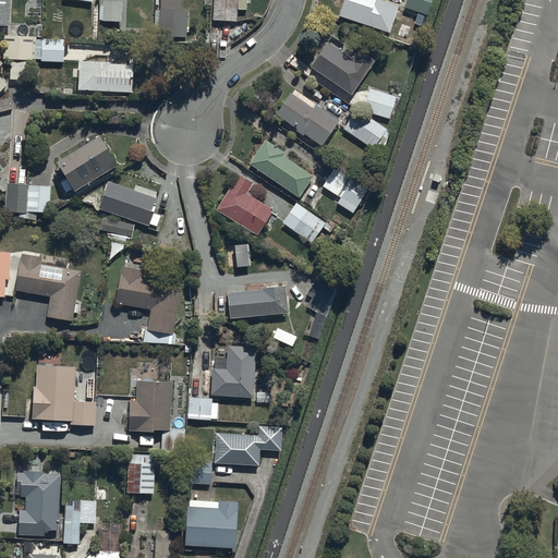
[(0,0),(0,24),(9,25),(9,0),(0,0)]
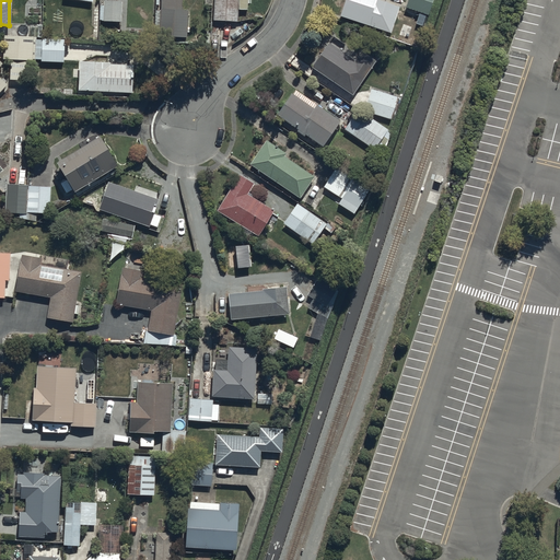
[(121,21),(123,0),(119,0),(101,0),(100,20),(121,21)]
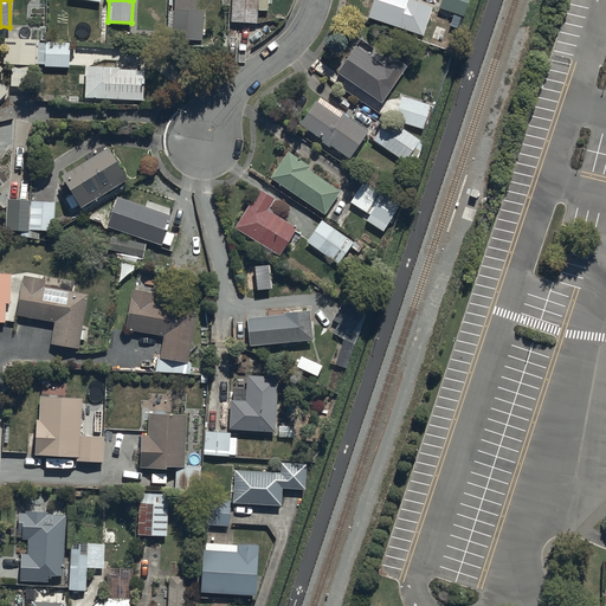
[(197,10),(197,0),(173,0),(173,11),(167,11),(167,38),(202,39),(204,10),(197,10)]
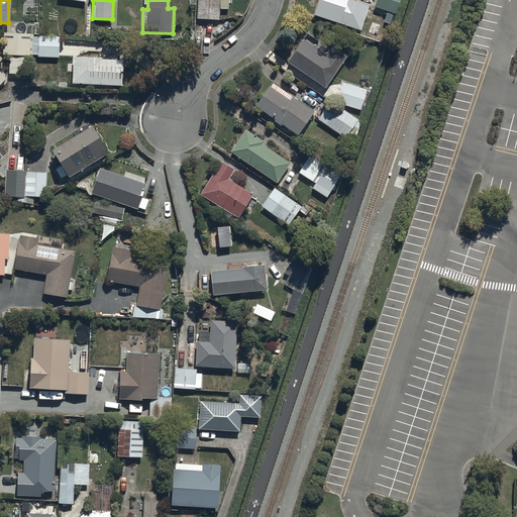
[(227,8),(227,0),(197,0),(196,17),(219,19),(219,8),(227,8)]
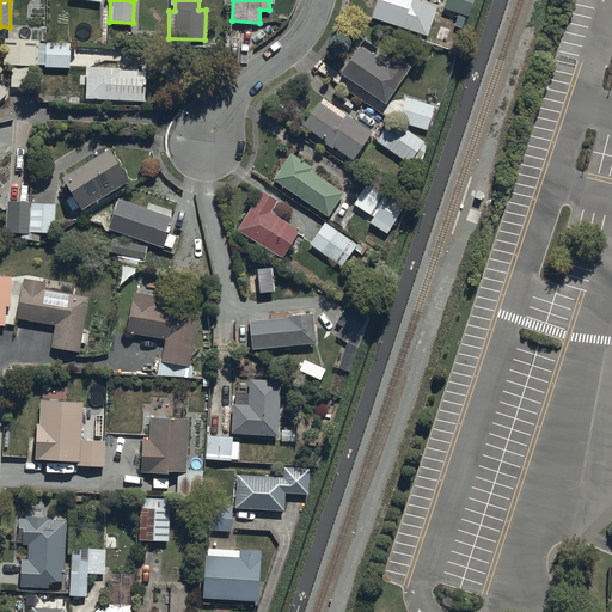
[(375,0),(371,17),(427,35),(436,5),(420,0),(375,0)]
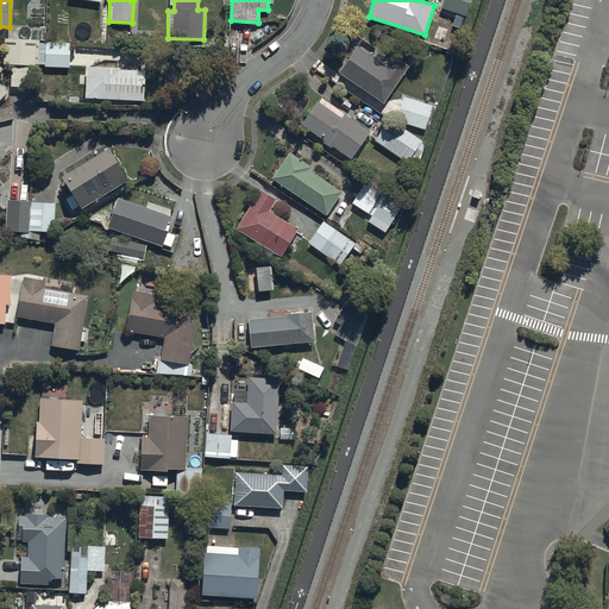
[(465,16),(469,0),(443,0),(441,7),(465,16)]
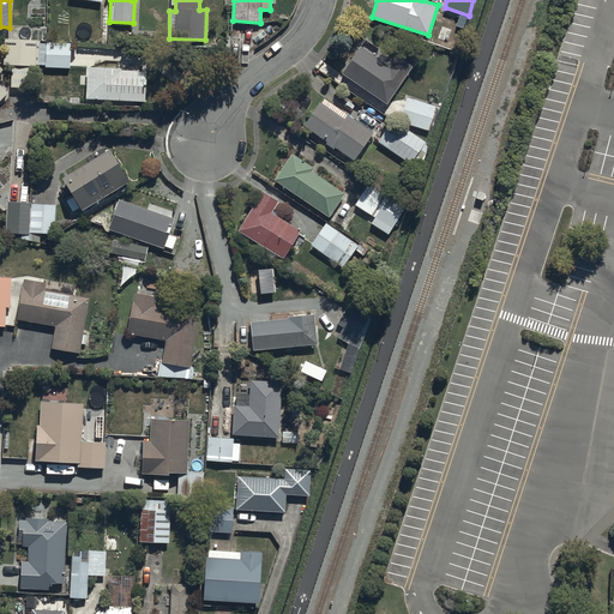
[(35,88),(36,40),(4,38),(2,64),(12,64),(11,86),(35,88)]
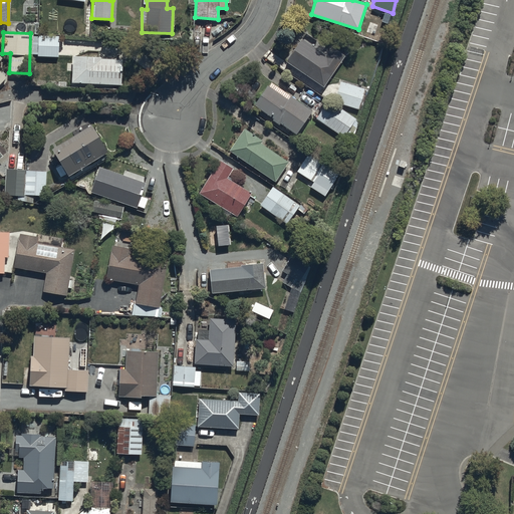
[(58,55),(58,34),(32,34),(32,54),(38,54),(38,55),(58,55)]
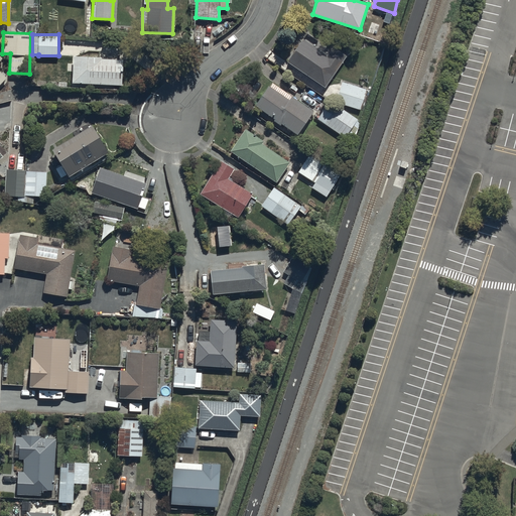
[(325,87),(347,54),(334,46),(328,54),(302,38),(286,61),(325,87)]
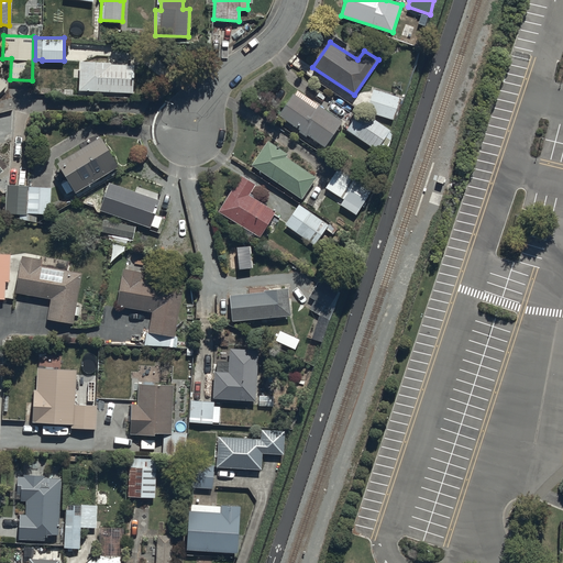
[(111,61),(80,61),(80,69),(74,69),(74,78),(78,78),(78,95),(85,95),(85,90),(132,91),(133,64),(111,64),(111,61)]
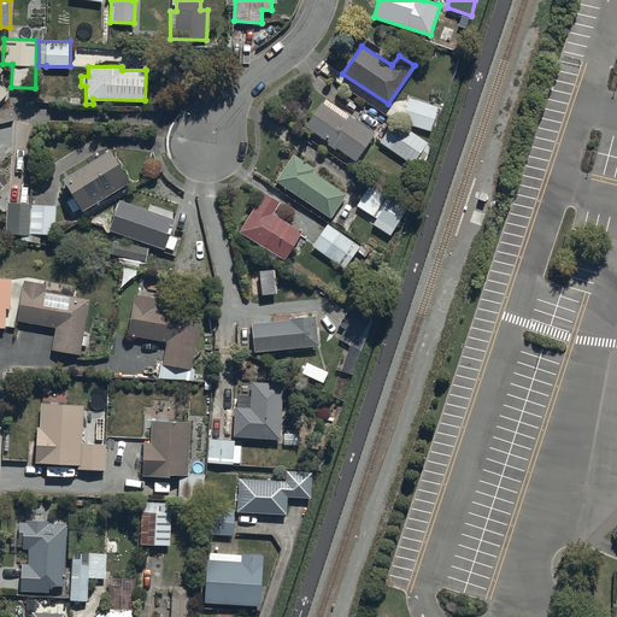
[(430,130),(438,106),(407,98),(400,122),(430,130)]
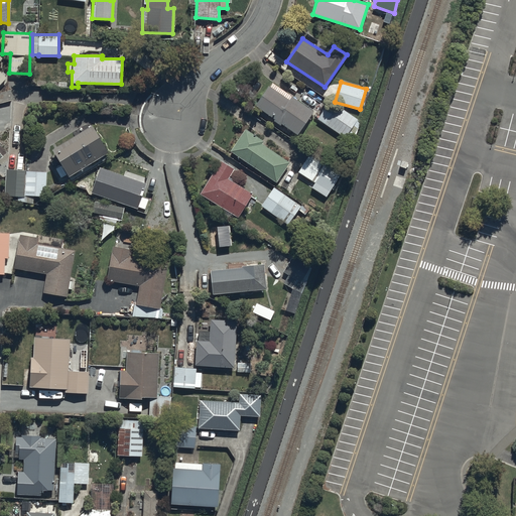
[(268,85),(254,104),(275,118),(274,120),(280,124),(281,123),(297,134),(313,111),(291,96),(289,99),(268,85)]
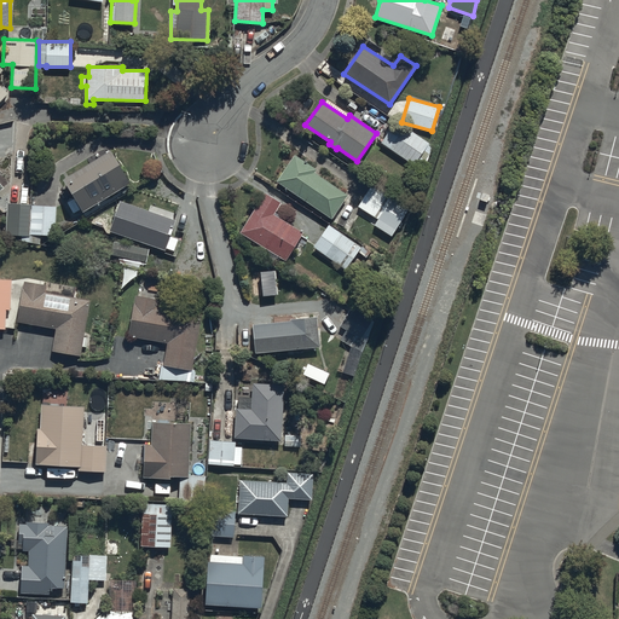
[(394,120),(379,145),(412,167),(415,162),(424,166),(432,145),(394,120)]
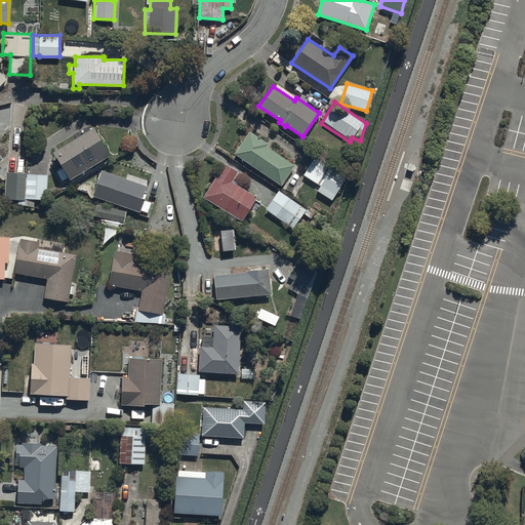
[(110,154),(88,117),(87,116),(46,139),(69,178),(110,154)]
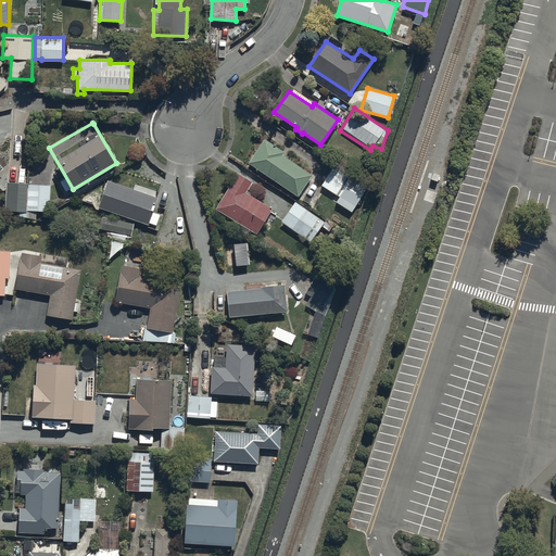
[(265,138),(249,162),(289,190),(287,193),(293,198),(295,194),(298,196),(300,193),(304,197),(310,189),(305,186),(313,174),(283,154),(285,151),(265,138)]
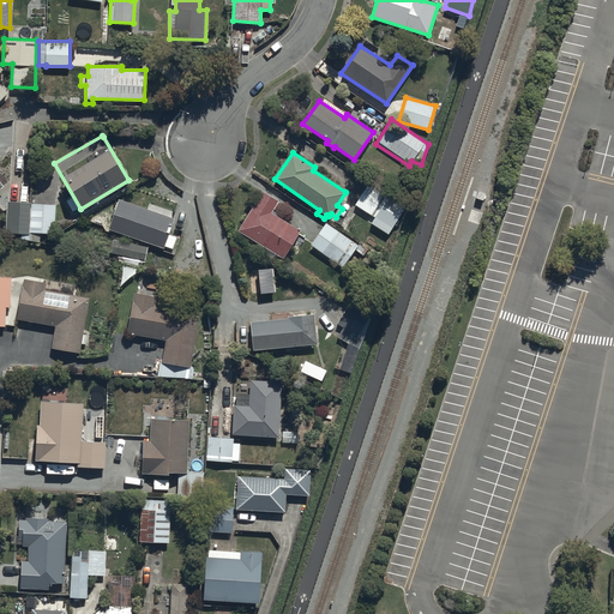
[(404,208),(369,182),(354,204),(359,206),(355,212),(387,234),(404,208)]
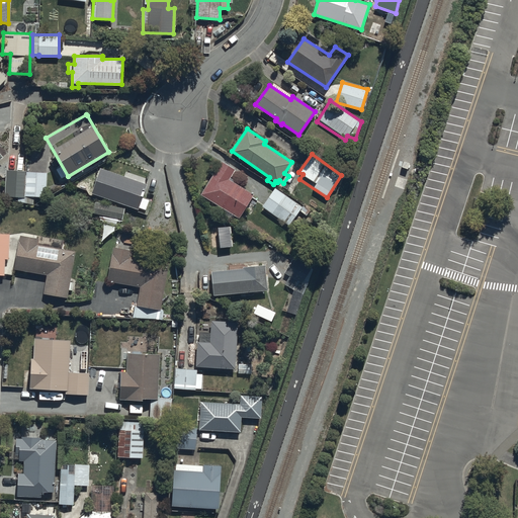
[(229,179),(236,169),(222,160),(200,193),(222,206),(219,211),(230,219),(233,212),(238,217),(245,206),(251,210),(258,199),(252,195),(253,194),(229,179)]
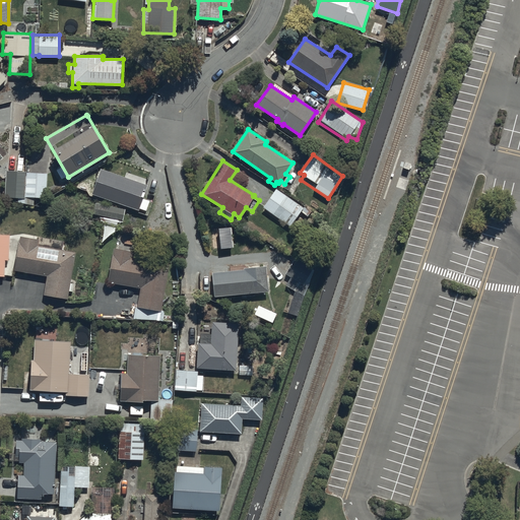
[(125,177),(101,168),(91,193),(138,209),(139,207),(146,209),(150,200),(141,197),(147,181),(126,173),(125,177)]
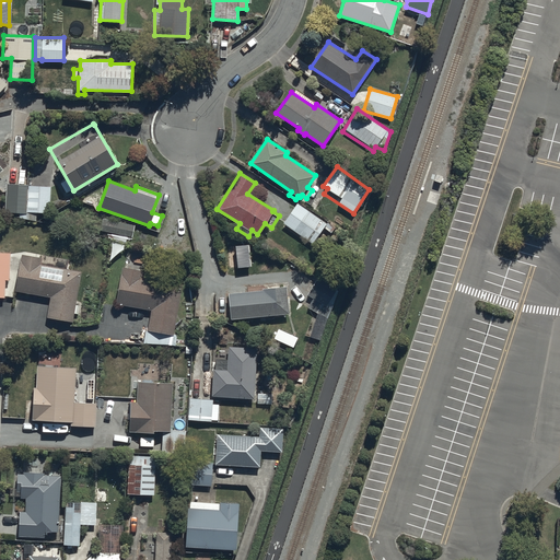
[(50,185),(6,183),(6,212),(19,212),(19,218),(35,220),(36,212),(49,213),(50,185)]
